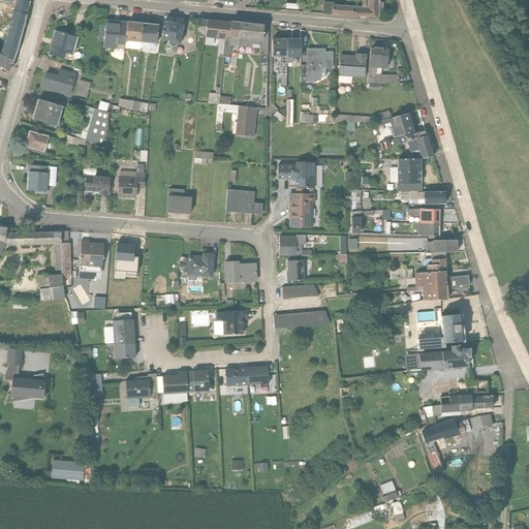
[(16,0),(12,11),(25,14),(28,2),(21,0),(16,0)]
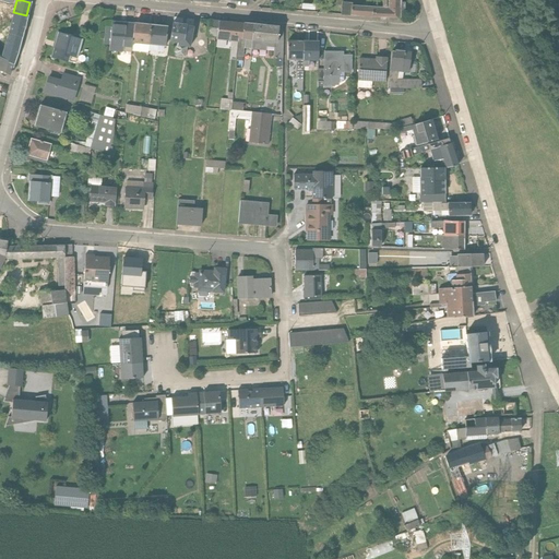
[(349,6),(349,15),(369,18),(395,19),(399,19),(400,12),(400,2),(399,0),(380,0),(381,8),(349,6)]
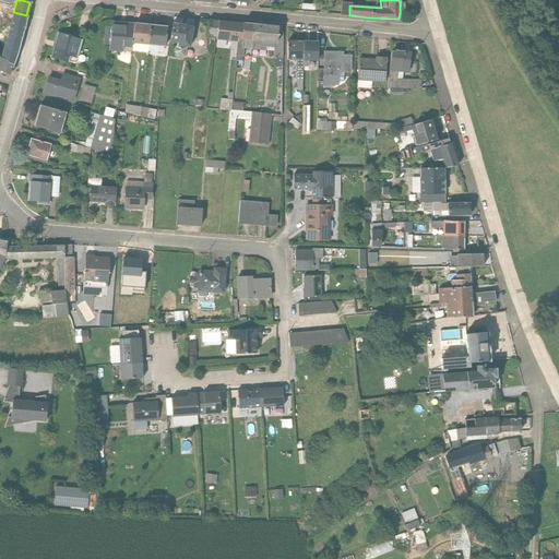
[(349,15),(349,6),(351,3),(341,2),(340,15),(349,15)]
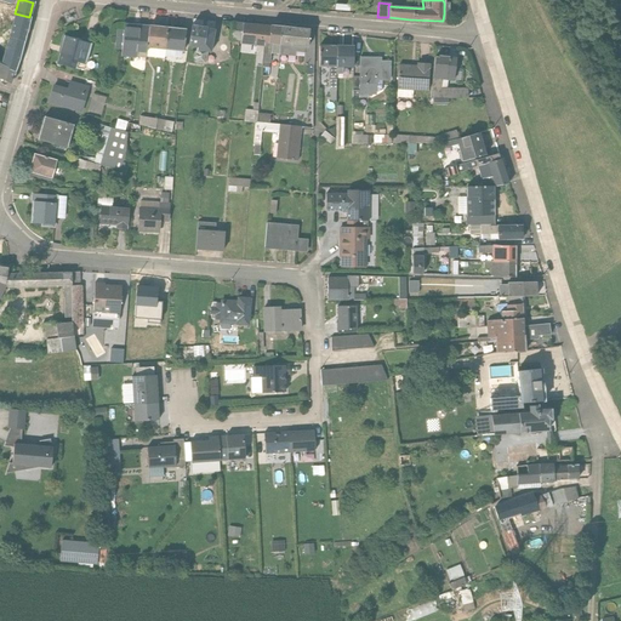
[(0,61),(0,64),(13,72),(21,53),(23,41),(29,17),(15,13),(13,13),(13,15),(7,38),(0,61)]
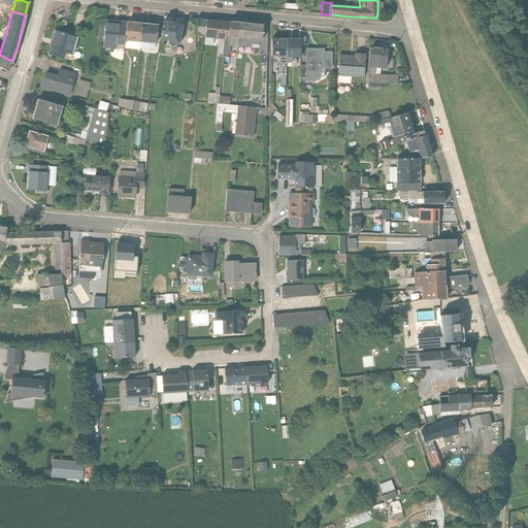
[(203,35),(206,21),(196,20),(194,34),(203,35)]
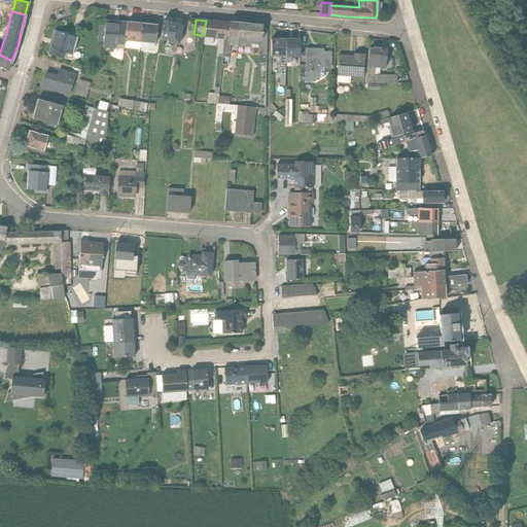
[(124,41),(126,22),(104,21),(102,48),(114,48),(123,49),(124,45),(124,41)]
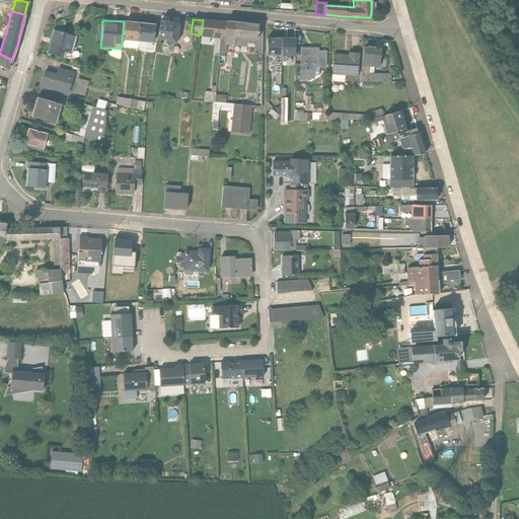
[(163,43),(172,45),(175,45),(178,24),(172,23),(172,22),(160,20),(156,40),(163,41),(163,43)]
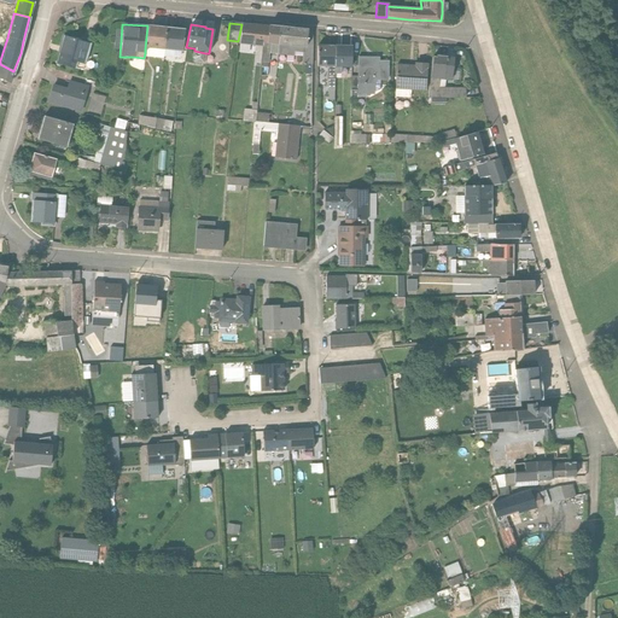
[(242,24),(238,41),(238,45),(261,47),(261,44),(266,44),(267,27),(242,24)]
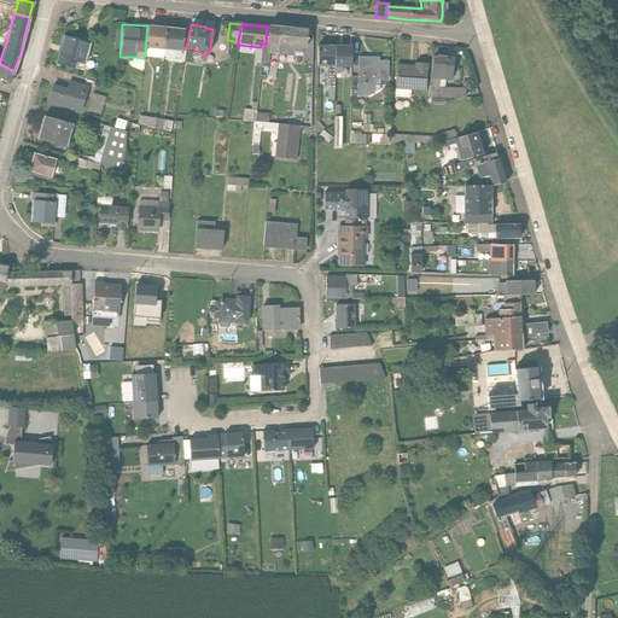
[(147,25),(145,48),(163,50),(164,28),(147,25)]
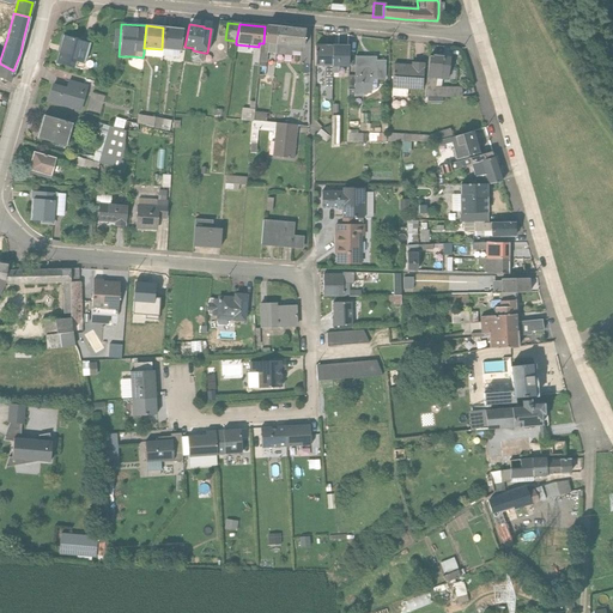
[(265,26),(263,43),(267,44),(274,44),(285,46),(287,29),(265,26)]
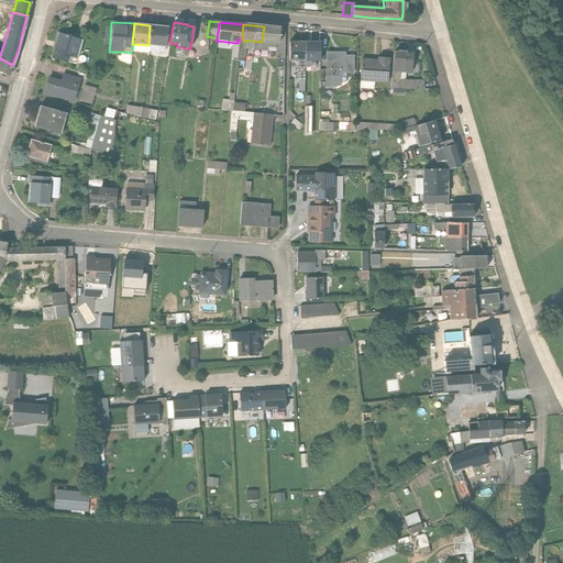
[(150,25),(148,45),(155,46),(165,47),(167,26),(150,25)]
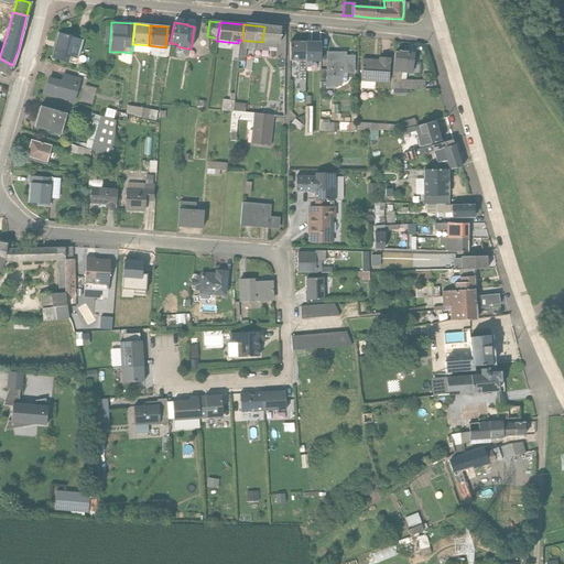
[(264,26),(262,42),(275,43),(278,44),(279,32),(280,28),(264,26)]
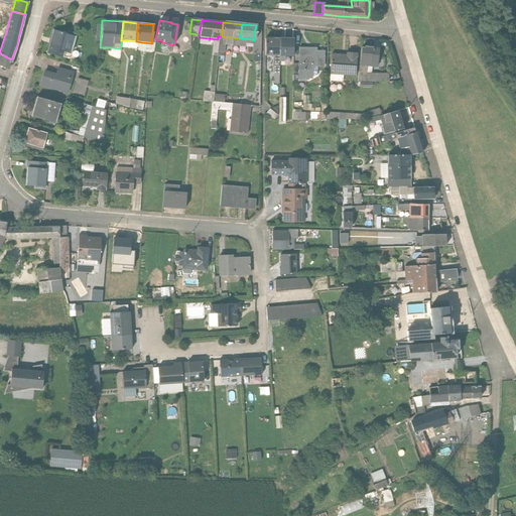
[(48,43),(46,53),(61,57),(63,52),(71,54),(76,35),(52,30),(48,43)]
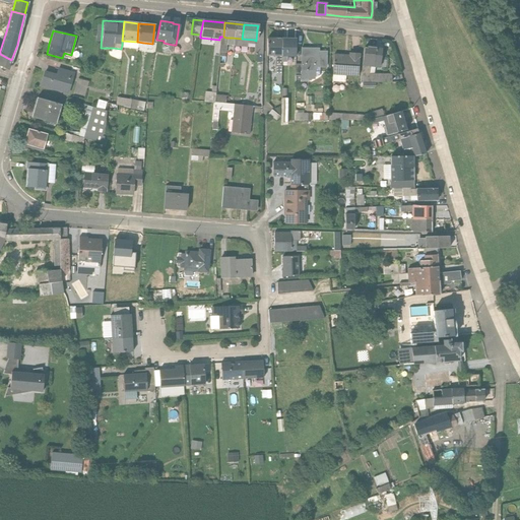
[(219,37),(219,40),(220,40),(217,64),(222,64),(223,64),(224,53),(225,45),(226,46),(226,38),(223,37),(219,37)]
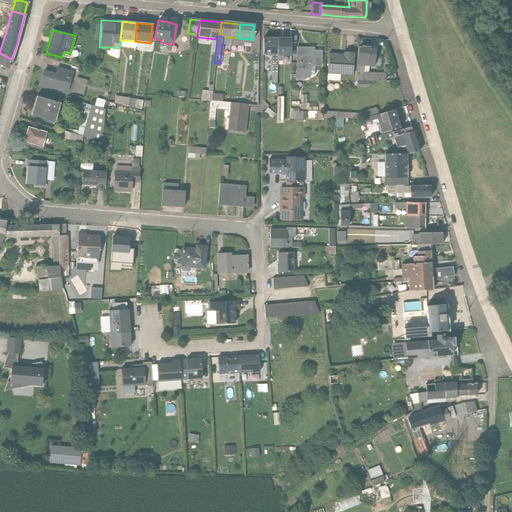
[(238,38),(229,37),(229,45),(238,46),(238,38)]
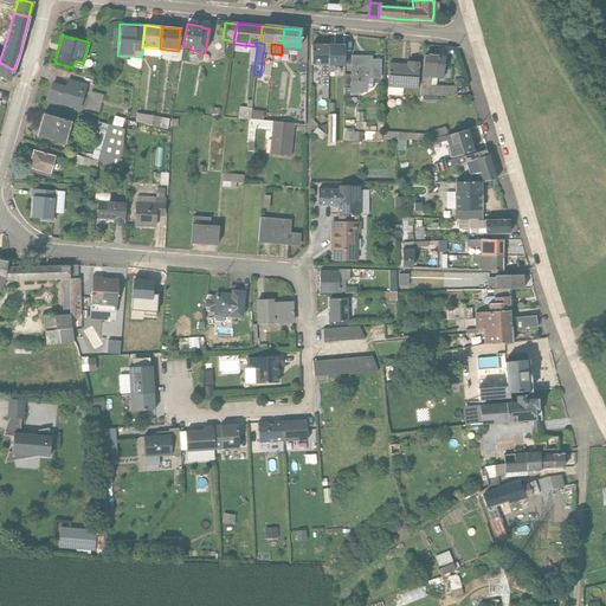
[(327,66),(327,45),(310,44),(310,66),(320,66),(327,66)]
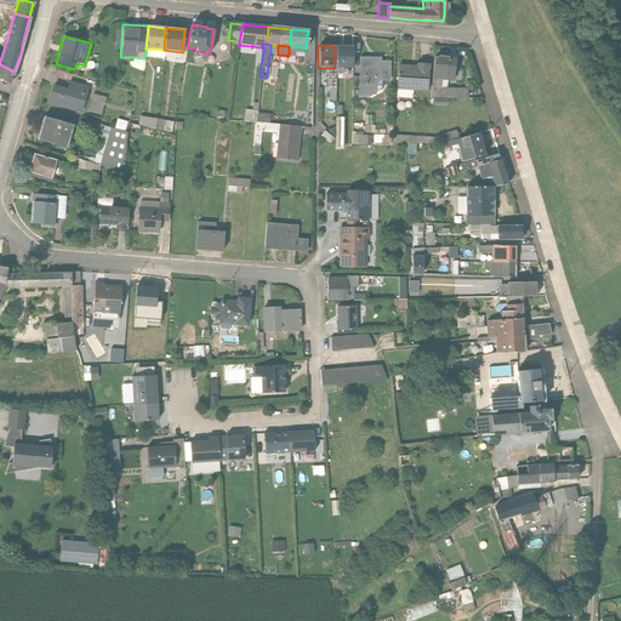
[(335,46),(335,68),(341,68),(352,68),(352,46),(351,46),(335,46)]
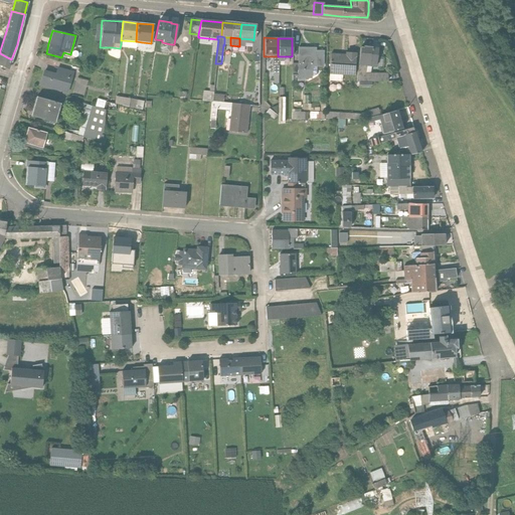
[(121,44),(120,48),(135,49),(136,43),(136,41),(121,40),(121,44)]
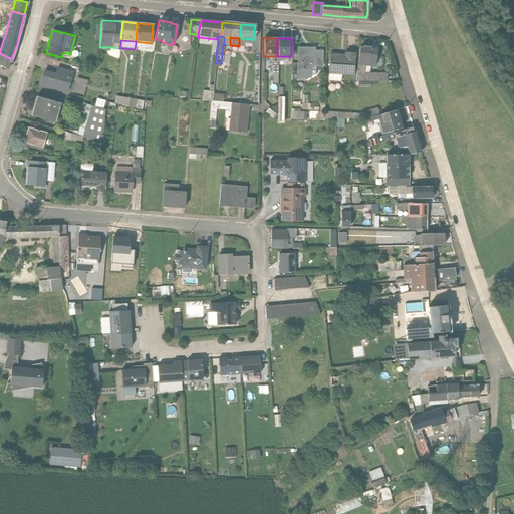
[(162,42),(160,44),(159,48),(160,49),(160,52),(169,53),(171,44),(162,42)]
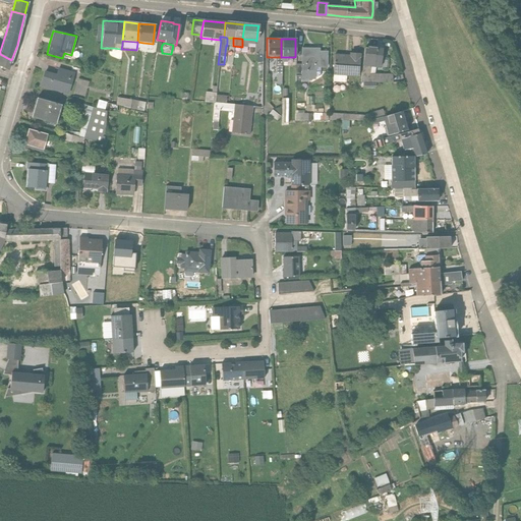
[(361,66),(369,67),(379,68),(382,48),(374,48),(366,47),(366,48),(363,48),(361,66)]
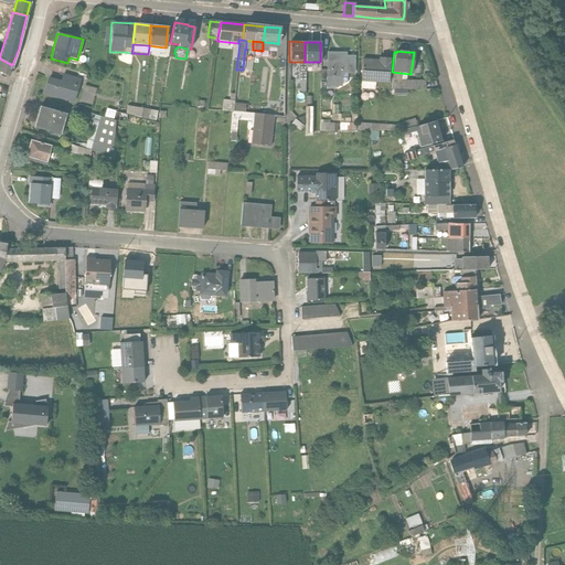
[(326,86),(333,86),(341,86),(341,84),(341,73),(347,74),(354,74),(354,56),(345,55),(345,53),(326,52),(326,70),(326,86)]
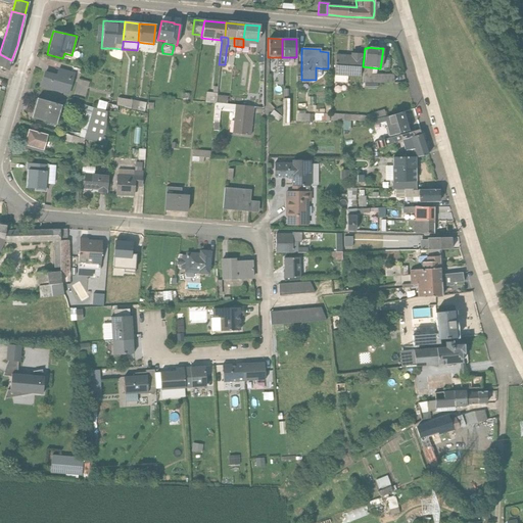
[(333,76),(346,77),(359,78),(360,66),(361,58),(361,54),(349,53),(349,56),(334,55),(333,76)]
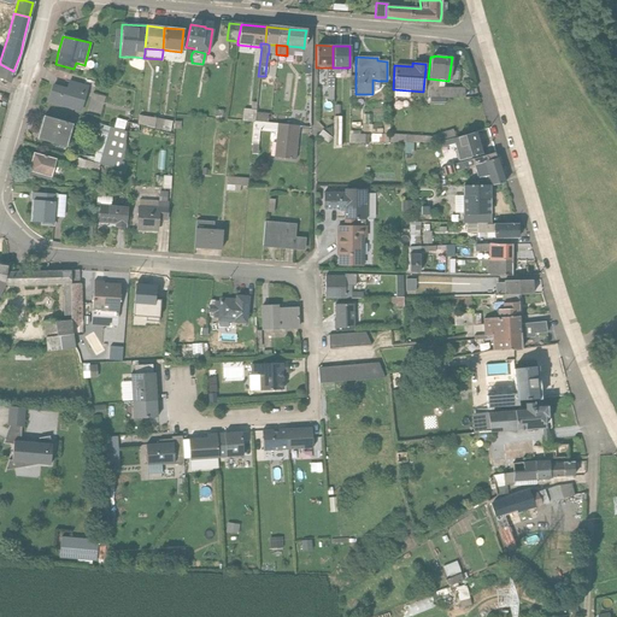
[(0,64),(0,80),(10,84),(13,71),(0,64)]
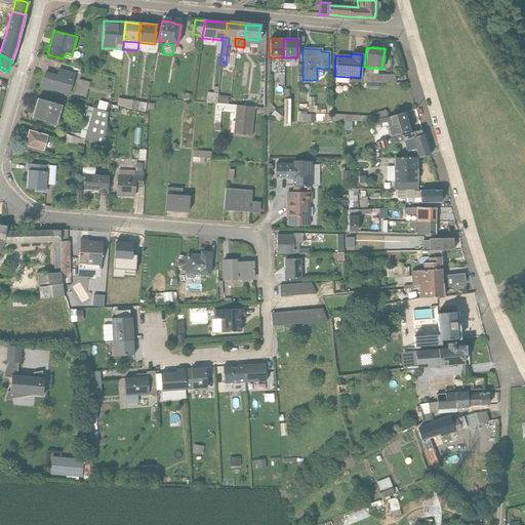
[(283,57),(277,57),(276,68),(276,72),(272,78),(276,81),(276,85),(283,86),(283,69),(283,67),(283,57)]
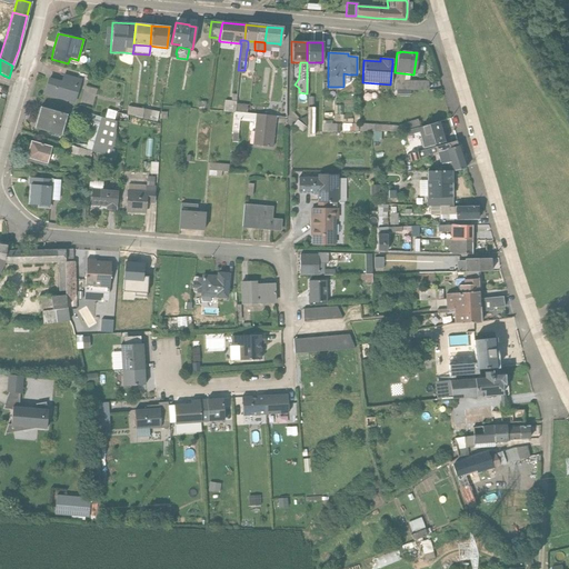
[(328,87),(328,70),(322,70),(322,83),(321,90),(336,90),(336,87),(328,87)]
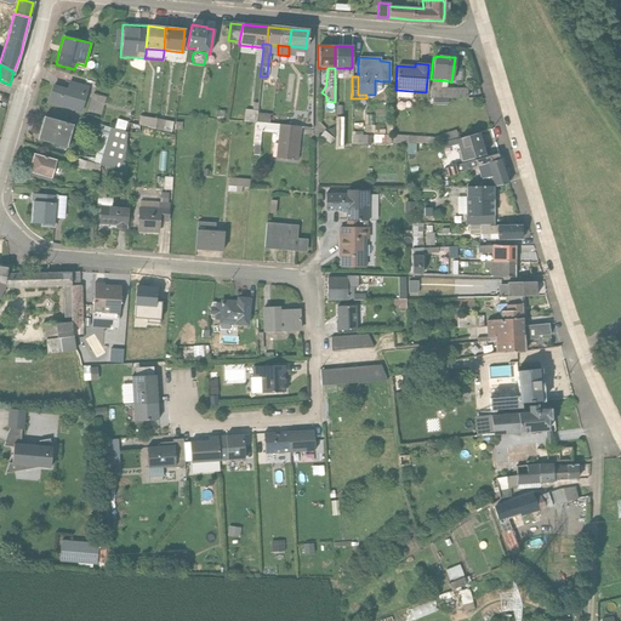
[(440,80),(431,79),(428,98),(431,98),(448,98),(466,98),(466,89),(440,87),(440,80)]
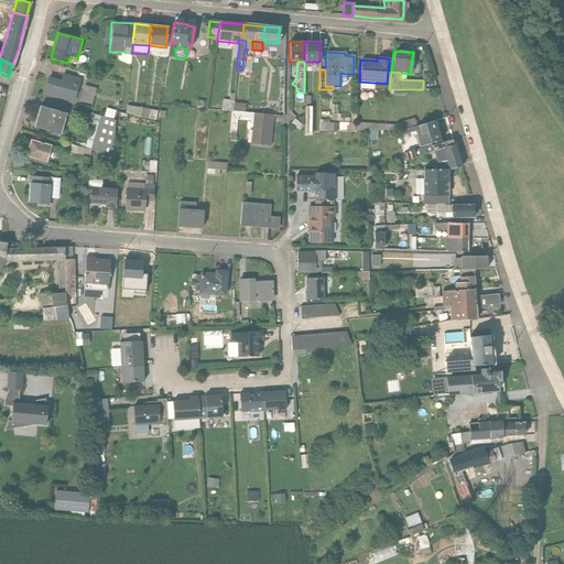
[(47,77),(43,95),(61,99),(73,102),(80,79),(63,74),(61,80),(47,77)]
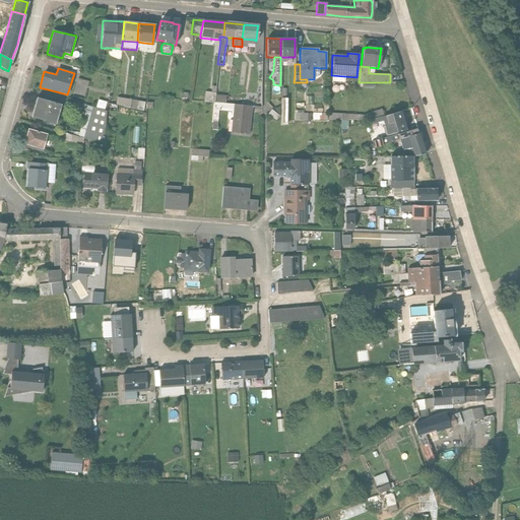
[(214,103),(214,94),(214,92),(204,92),(203,103),(212,103),(213,103),(214,103)]
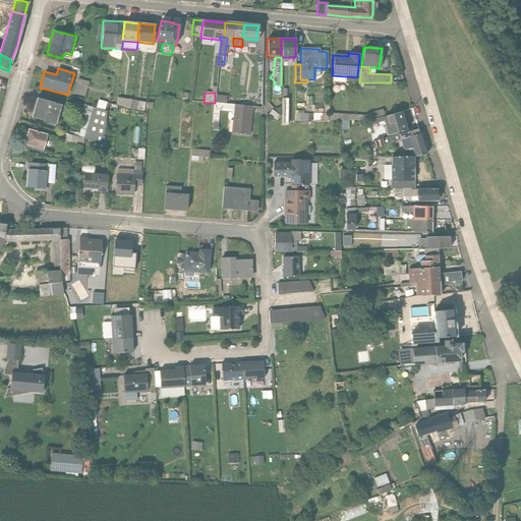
[(215,95),(215,103),(225,104),(226,96),(215,95)]
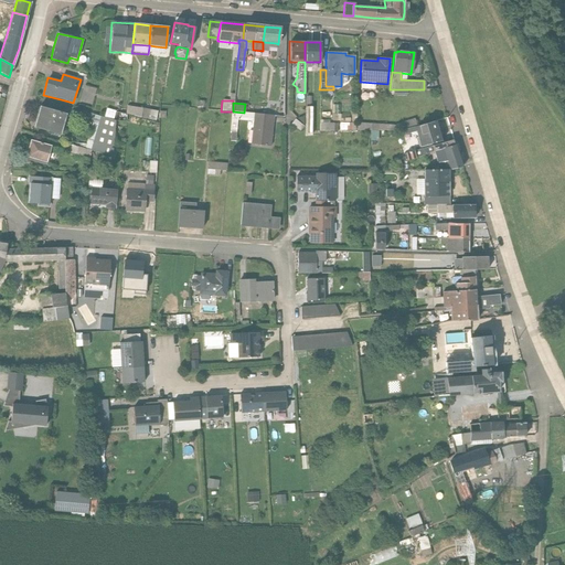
[(126,106),(125,114),(140,118),(141,108),(126,106)]
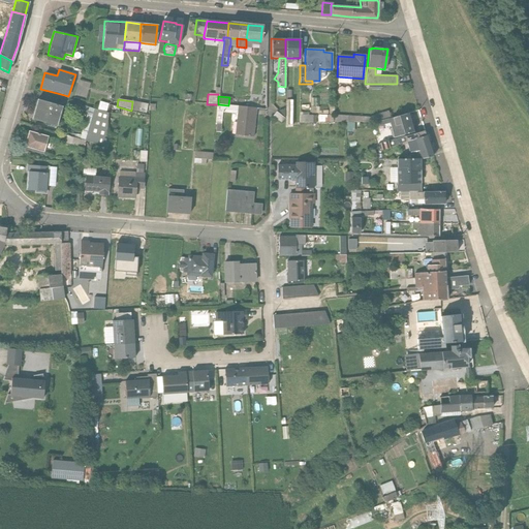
[(37,100),(31,120),(57,127),(62,106),(37,100)]
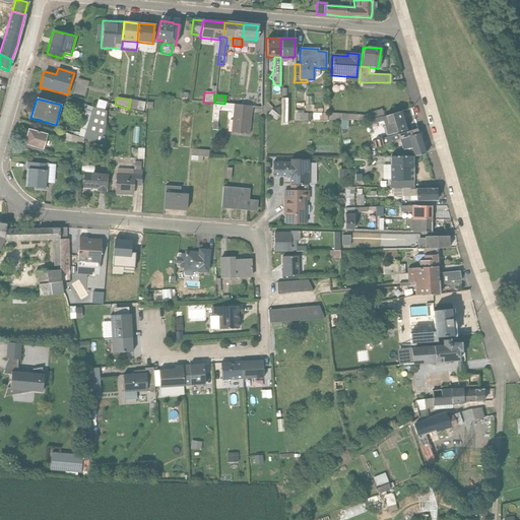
[(95,108),(104,111),(106,103),(98,100),(95,108)]
